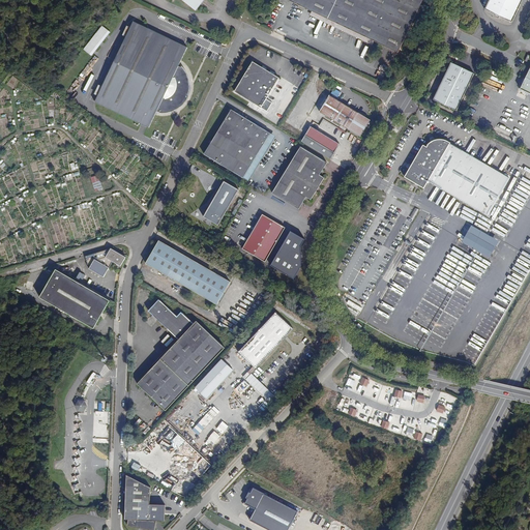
[(181,0),(196,11),(204,0),(181,0)]
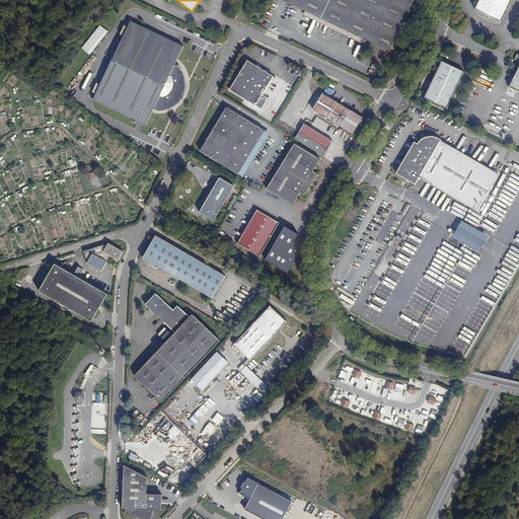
[(283,0),(298,7),(366,40),(389,51),(414,0),(283,0)]
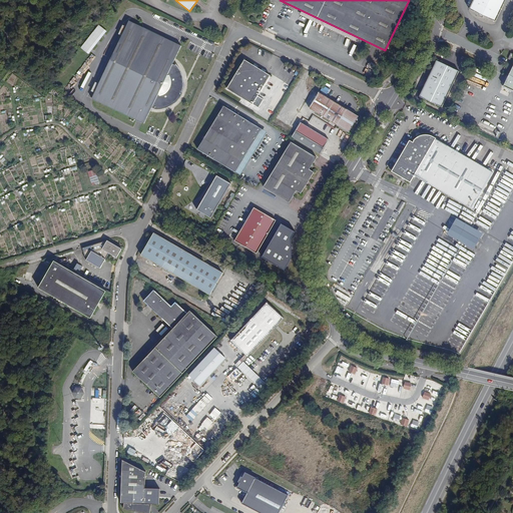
[(472,0),(469,8),(479,13),(484,16),(496,21),(505,0),(472,0)]
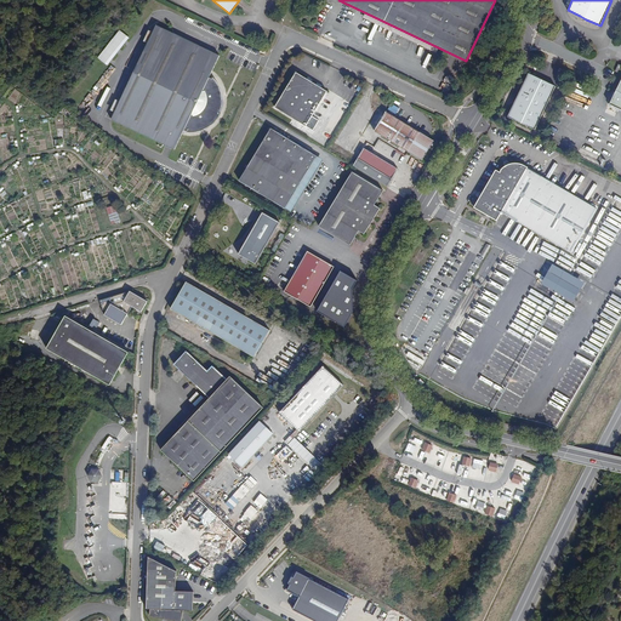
[(438,47),(357,9),(354,13),(436,53),(438,47)]
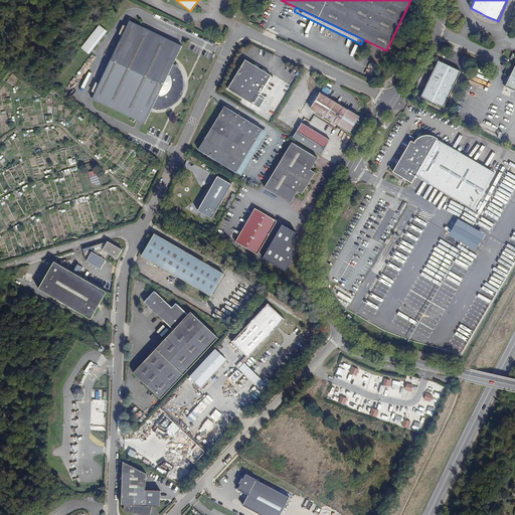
[(164,37),(130,21),(127,26),(122,35),(99,83),(95,93),(92,99),(144,124),(152,108),(154,109),(154,110),(157,110),(160,110),(163,110),(166,109),(169,107),(171,107),(173,106),(174,104),(176,103),(177,102),(179,100),(180,98),(181,96),(182,94),(181,94),(180,93),(181,90),(182,88),(182,84),(182,82),(182,79),(182,75),(183,75),(182,72),(181,69),(179,67),(178,65),(176,63),(176,64),(173,63),(182,46),(171,41),(170,43),(163,40),(164,37)]
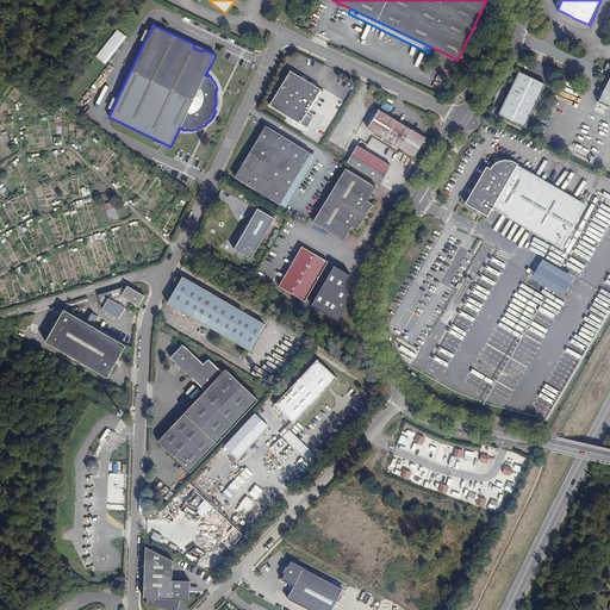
[(126,36),(118,30),(97,57),(105,64),(126,36)]
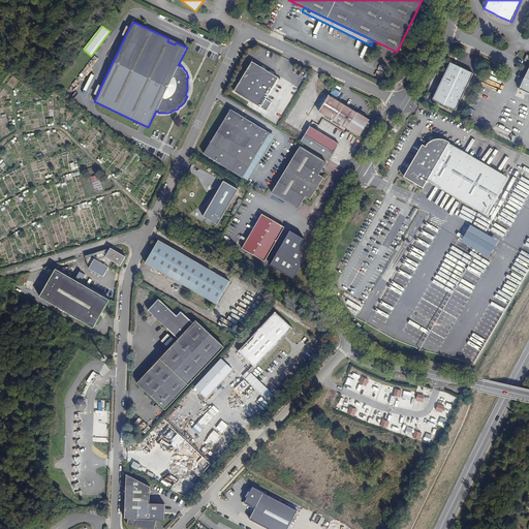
[(125,36),(130,27),(126,26),(122,34),(125,36)]
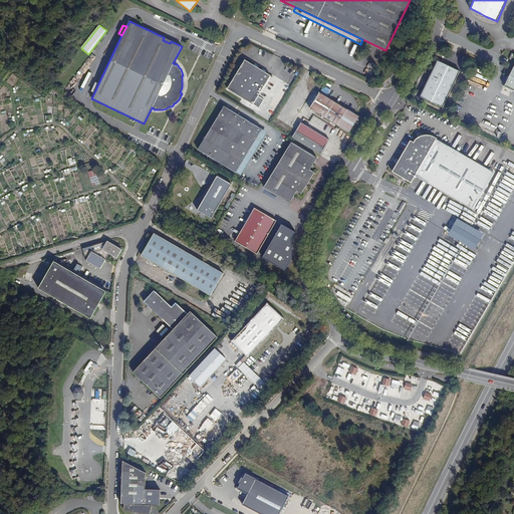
[(462,72),(439,59),(420,94),(443,106),(462,72)]
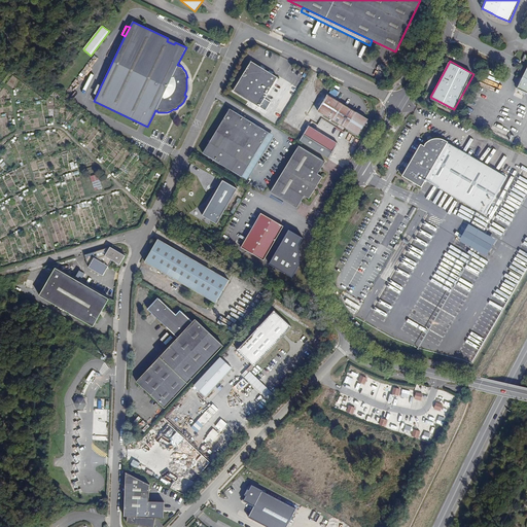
[(260,67),(251,62),(234,91),(266,110),(271,102),(265,98),(277,77),(272,74),(268,72),(264,69),(260,67)]
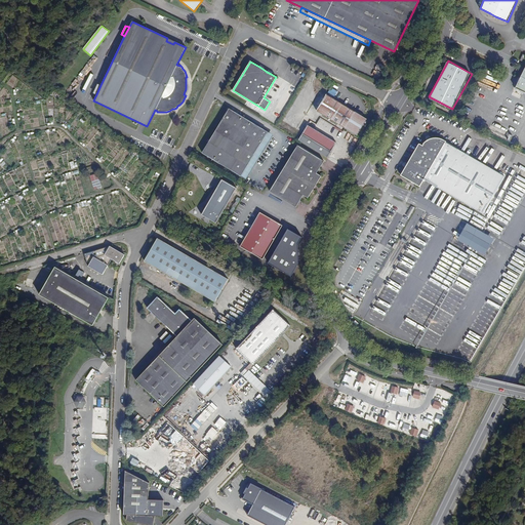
[(524,68),(520,79),(518,82),(515,88),(520,90),(524,92),(524,68)]
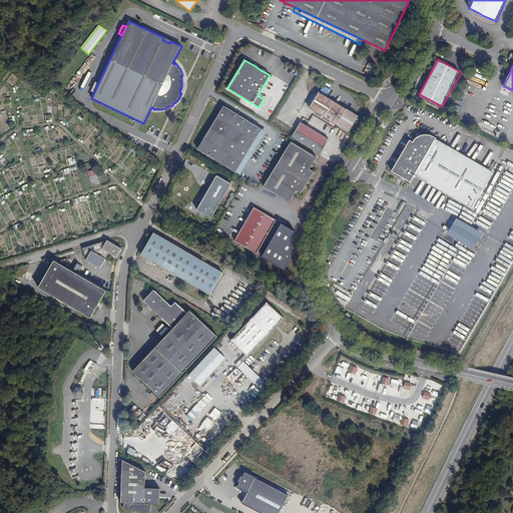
[(347,108),(319,92),(309,108),(349,132),(358,115),(353,112),(347,108)]
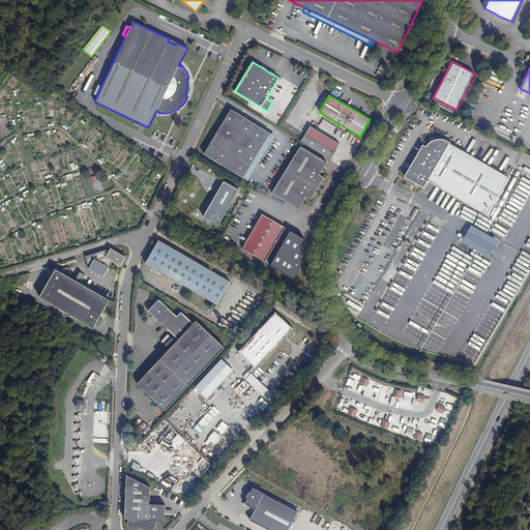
[(270,134),(231,110),(204,154),(243,178),(270,134)]
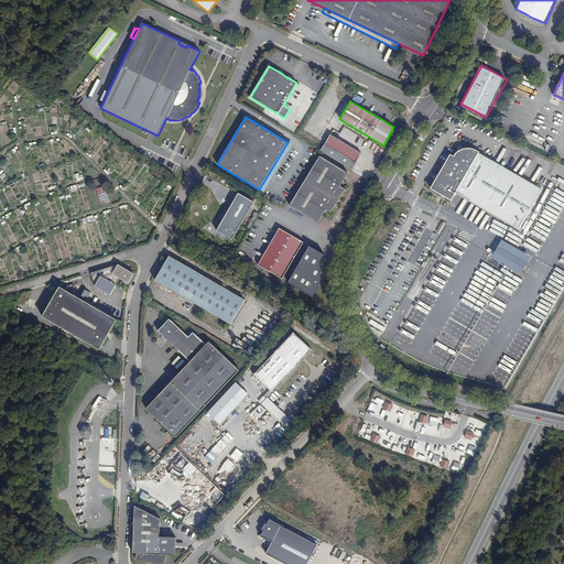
[(361,153),(331,134),(321,151),(351,170),(361,153)]
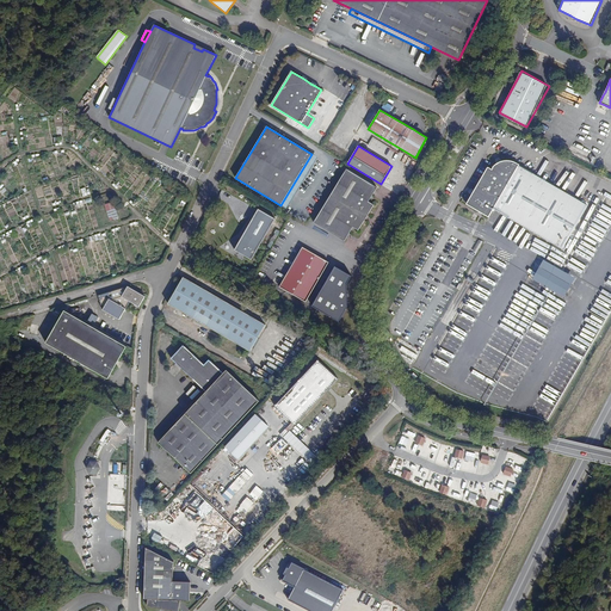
[(312,154),(281,205),(287,209),(318,158),(312,154)]
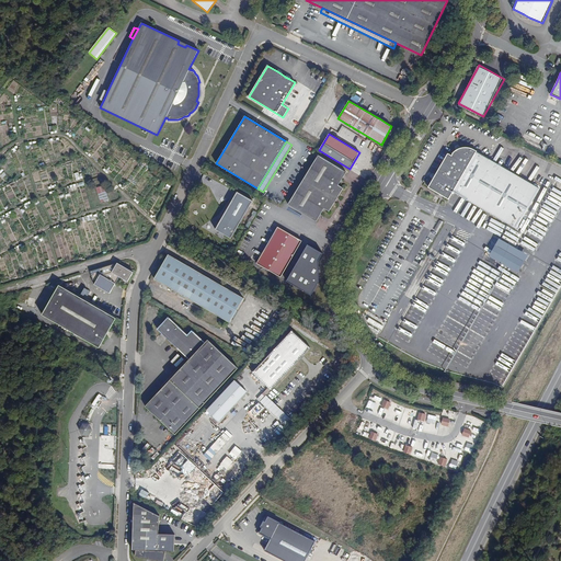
[(477,151),(471,150),(468,150),(464,151),(460,151),(456,152),(451,153),(451,155),(451,156),(448,155),(428,187),(448,199),(453,192),(516,229),(539,189),(476,151),(477,151)]
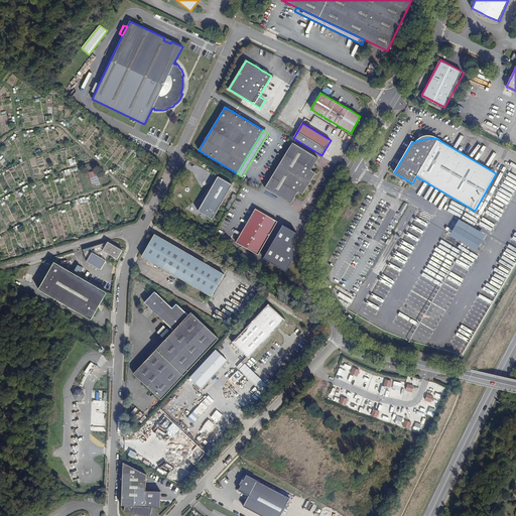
[(318,159),(293,143),(266,188),(291,204),(298,192),(303,195),(315,173),(311,171),(318,159)]
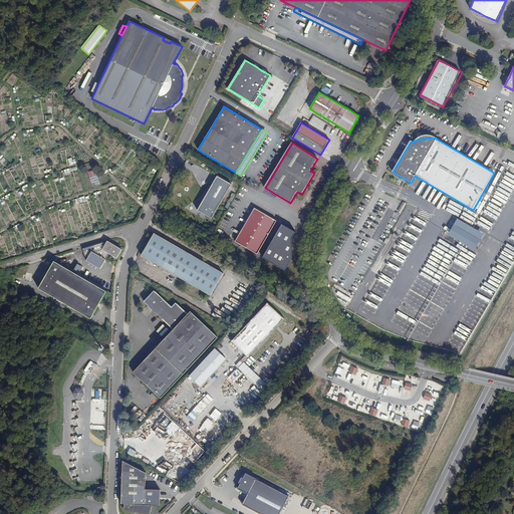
[(92,186),(99,183),(96,175),(89,177),(92,186)]
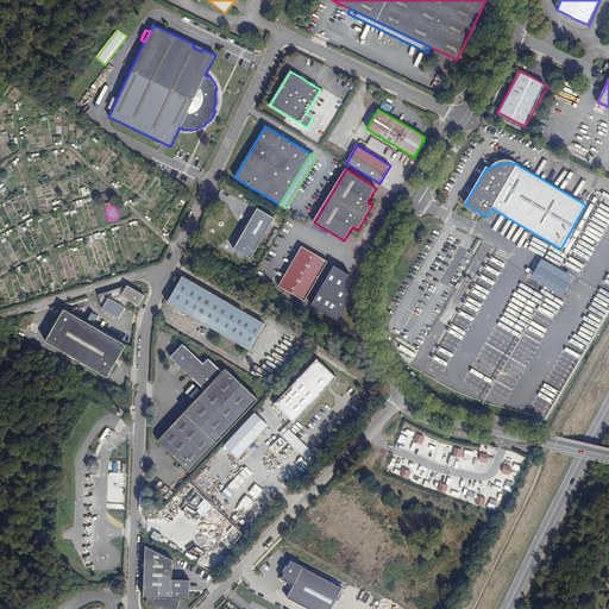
[(274,219),(257,208),(233,249),(250,258),(274,219)]
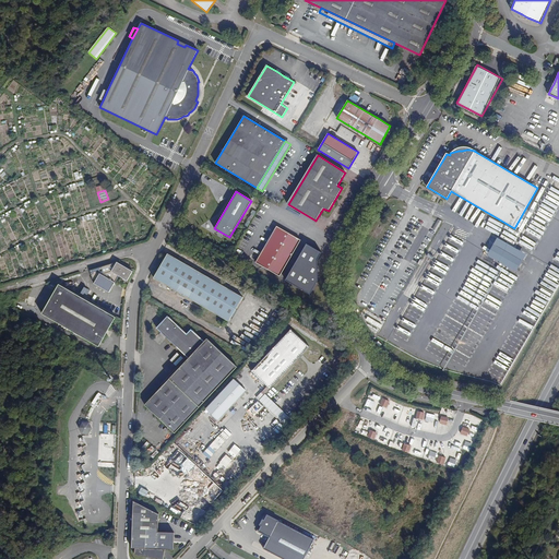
[(534,215),(522,232),(536,241),(547,224),(534,215)]
